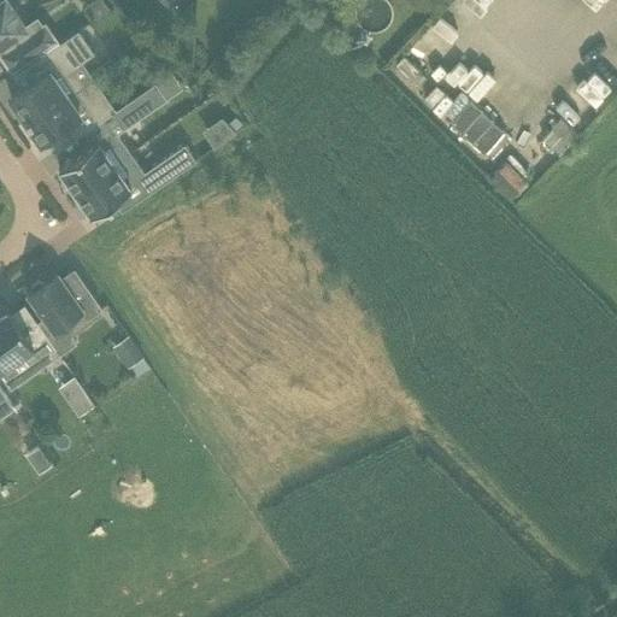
[(0,0),(0,48),(3,53),(1,54),(12,69),(43,47),(56,40),(45,24),(43,25),(33,33),(27,23),(10,0),(0,0)]
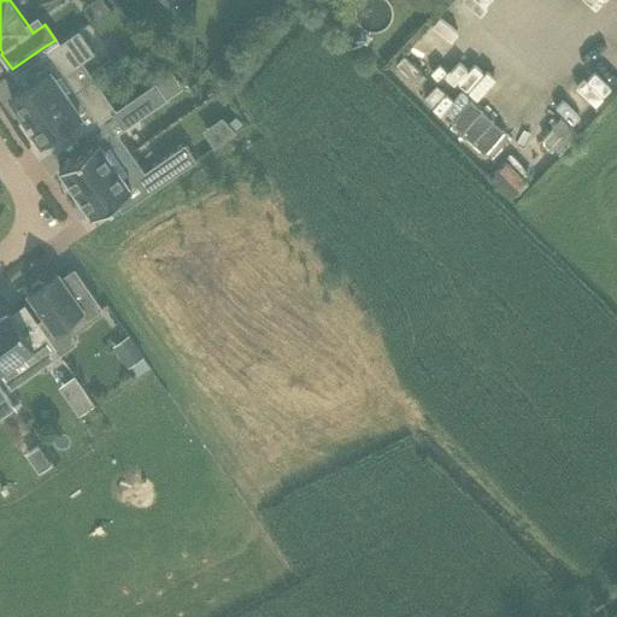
[(103,0),(90,0),(86,4),(95,18),(110,9),(103,0)]
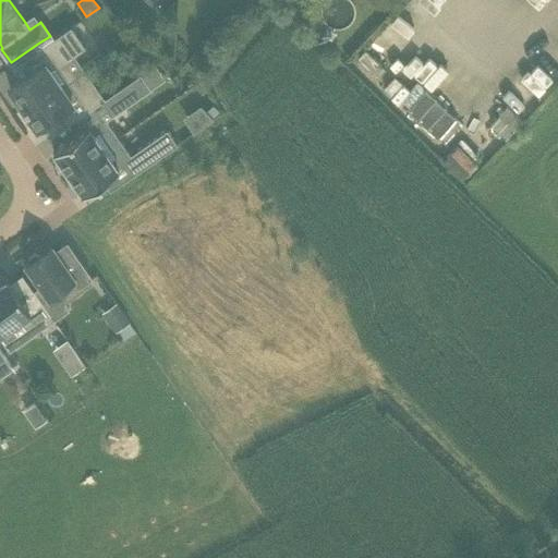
[(415,0),(408,10),(422,23),(443,0),(415,0)]
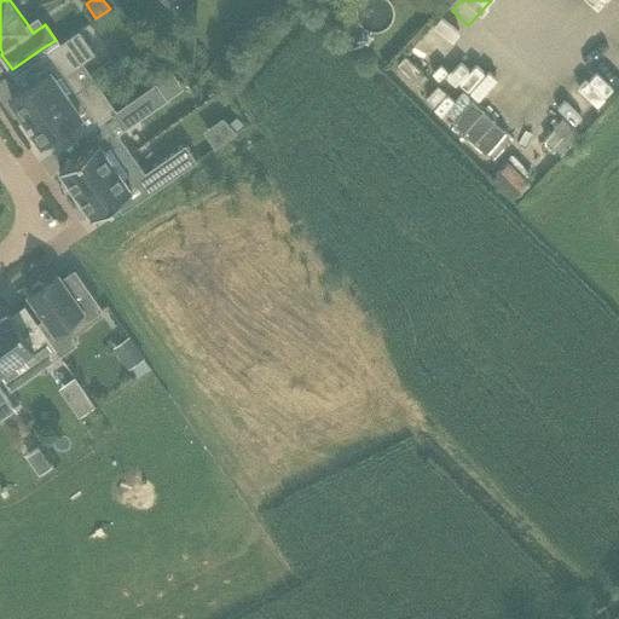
[(11,97),(24,117),(68,88),(63,81),(85,65),(82,62),(94,52),(80,30),(36,59),(46,73),(11,97)]
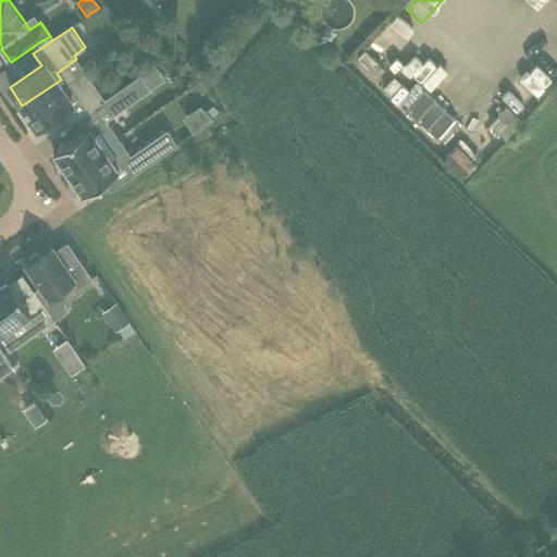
[(104,99),(101,101),(111,116),(150,90),(140,75),(104,99)]
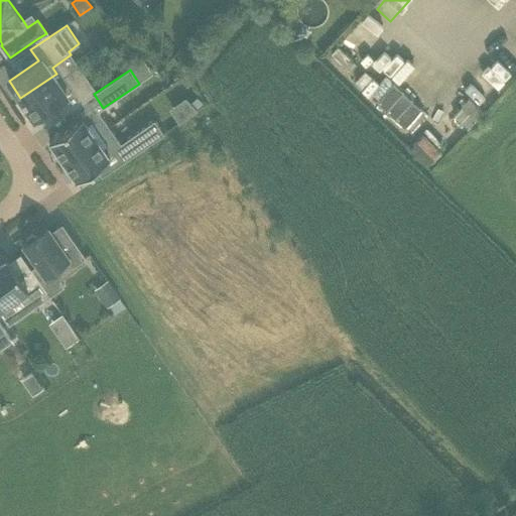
[(414,128),(429,109),(383,71),(368,90),(414,128)]
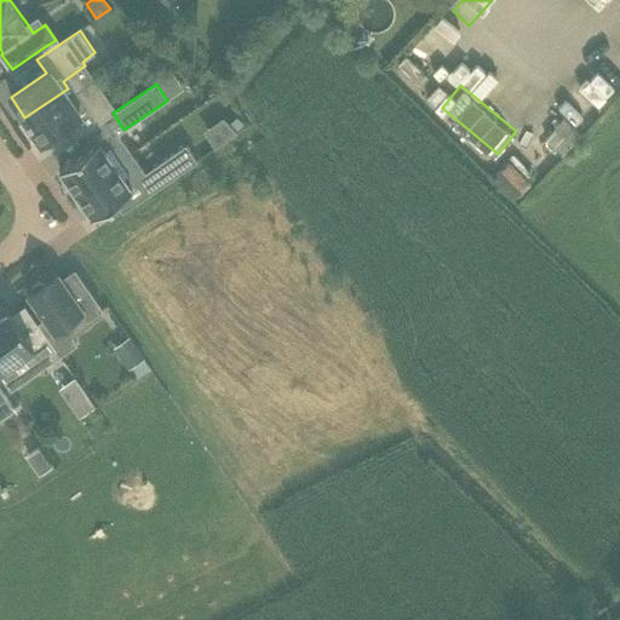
[(68,89),(24,118),(40,141),(64,125),(74,138),(113,113),(103,99),(85,112),(68,89)]
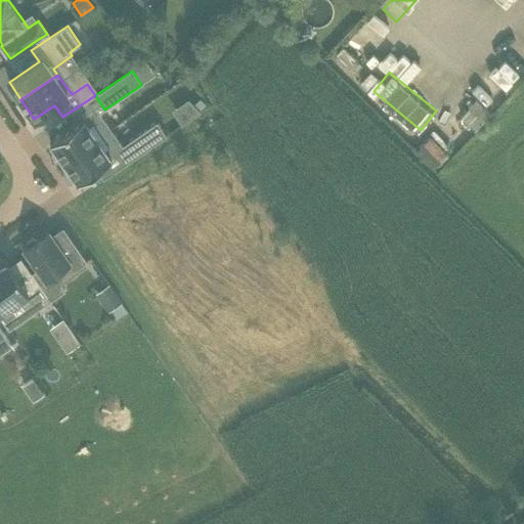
[(197,100),(193,103),(199,110),(203,106),(205,104),(200,98),(197,100)]
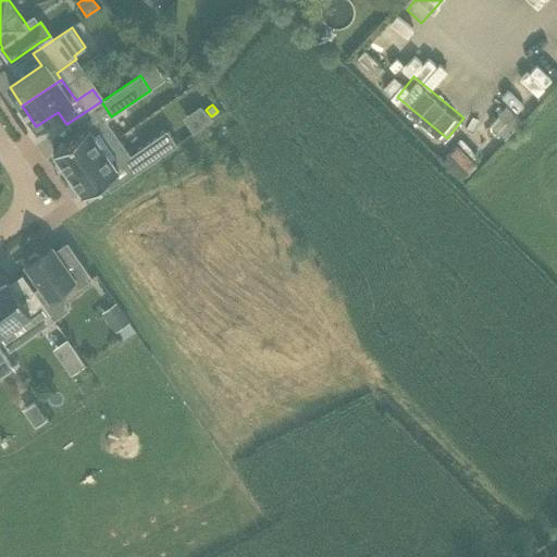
[(492,123),(505,136),(522,118),(509,106),(492,123)]
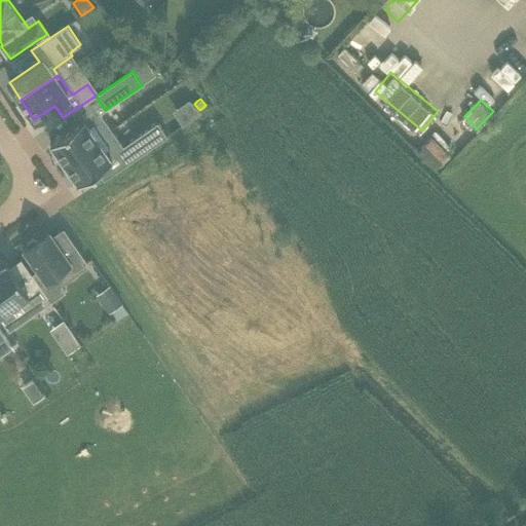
[(64,161),(112,128),(98,108),(50,142),(64,161)]
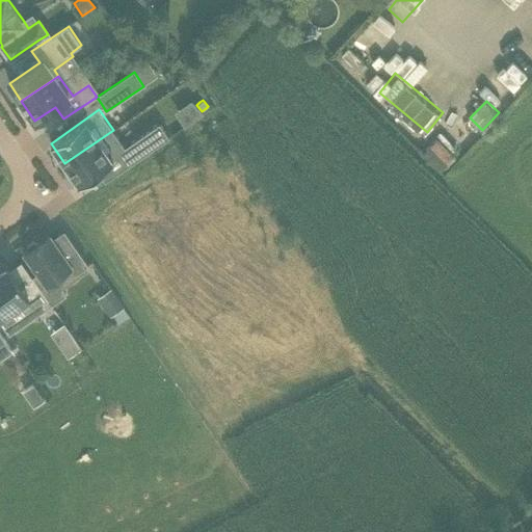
[(125,148),(113,130),(64,163),(67,165),(65,167),(71,176),(72,175),(80,183),(122,156),(129,165),(169,136),(158,123),(125,148)]
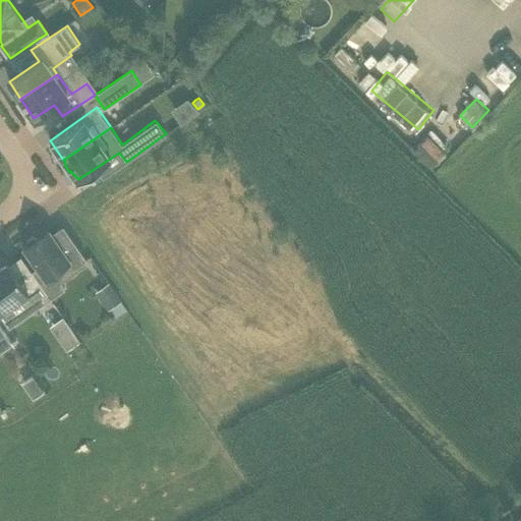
[(416,149),(433,167),(450,152),(431,133),(416,149)]
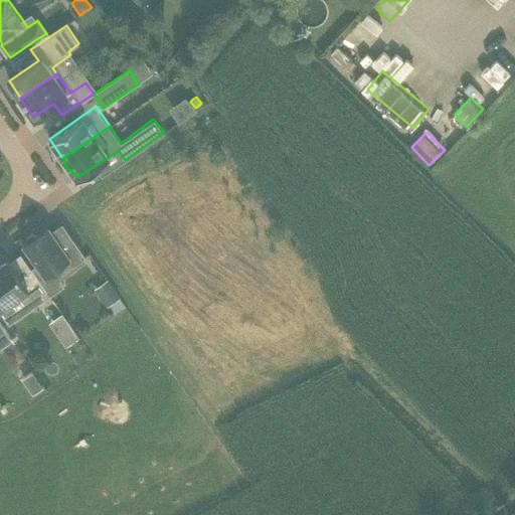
[(26,245),(24,247),(38,267),(32,271),(33,272),(49,295),(51,298),(65,288),(54,271),(69,261),(73,267),(86,259),(74,244),(63,252),(48,230),(38,237),(32,234),(26,238),(26,245)]
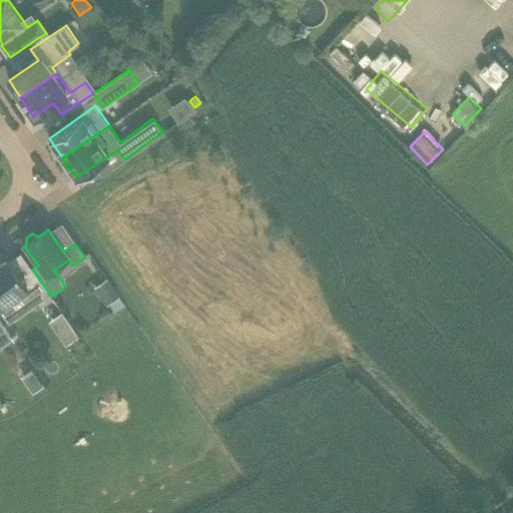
[(0,306),(19,293),(29,308),(49,294),(33,271),(22,279),(6,255),(0,260),(0,259),(0,306)]
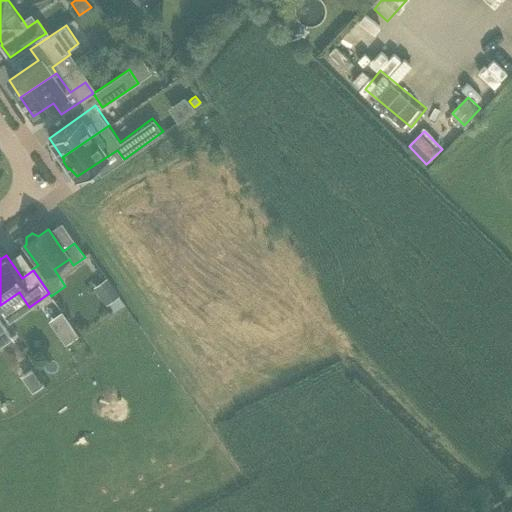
[(109,304),(120,297),(108,279),(97,287),(109,304)]
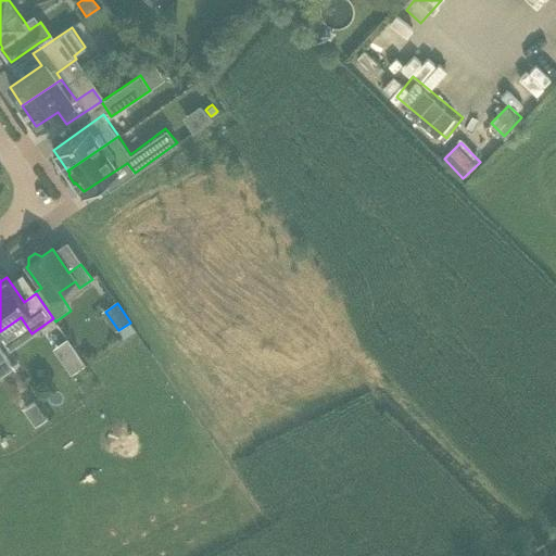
[(76,350),(63,358),(73,371),(85,363),(76,350)]
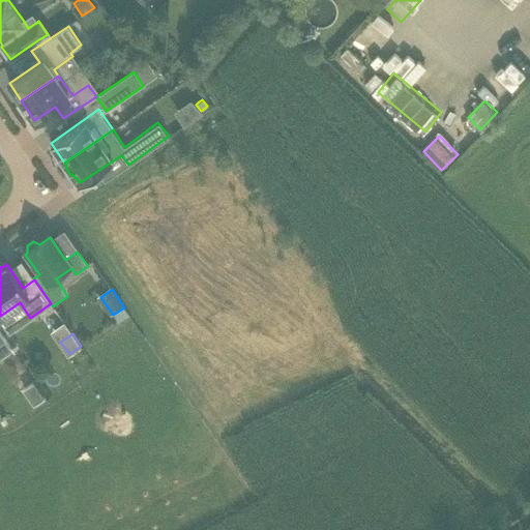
[(33,382),(24,389),(34,404),(43,398),(33,382)]
